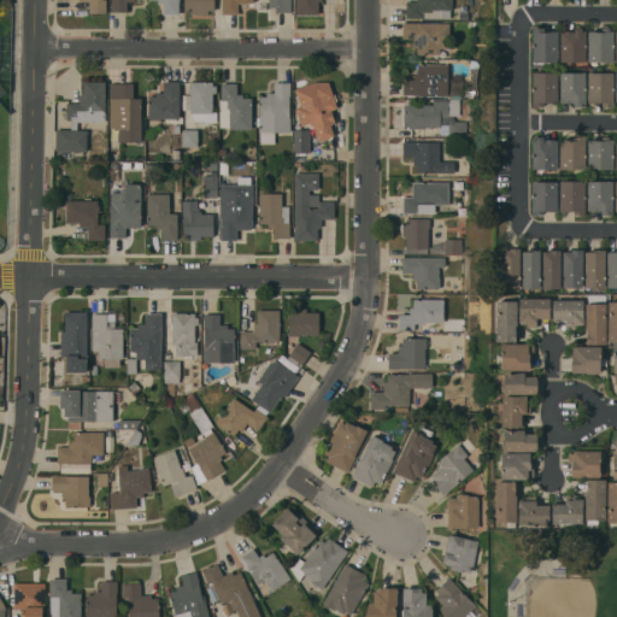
[(106,0),(106,13),(89,12),(89,0),(106,0)]
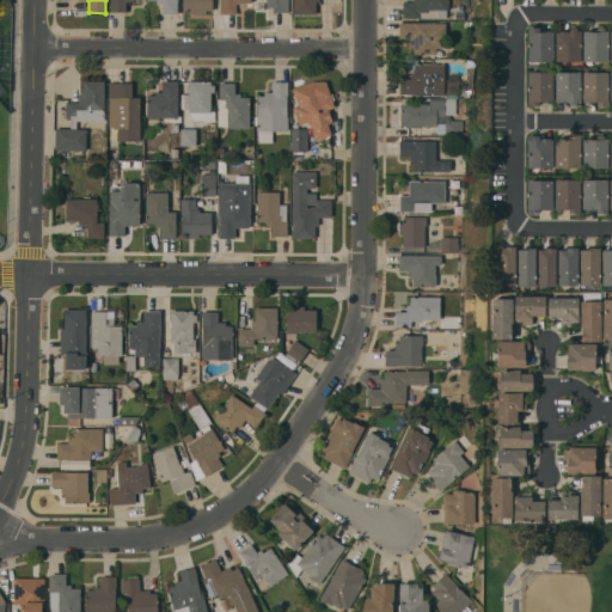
[(126,1),(126,11),(110,11),(110,0),(134,0),(134,1),(126,1)]
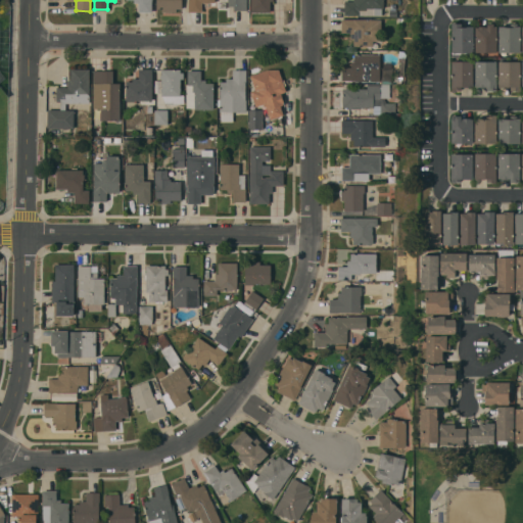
[(152,0),(152,11),(138,11),(138,2),(134,2),(134,0),(152,0)]
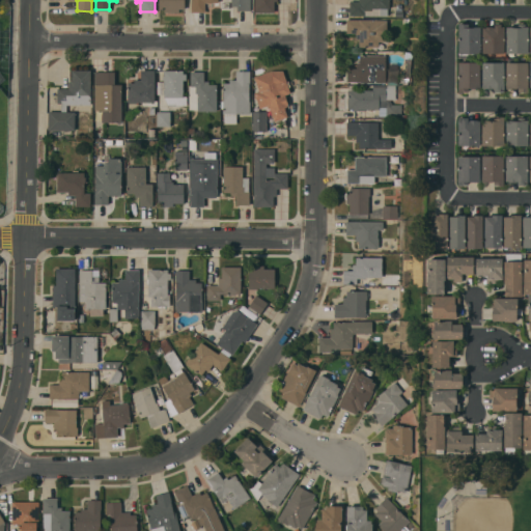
[(159,0),(185,0),(185,8),(178,8),(178,11),(164,11),(164,8),(159,8),(159,0)]
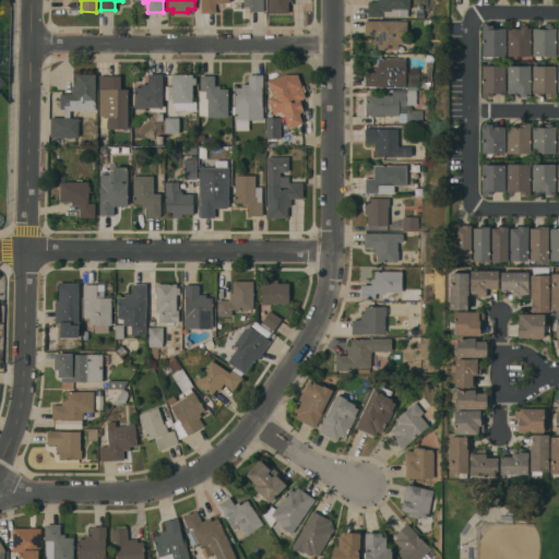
[(201,0),(230,0),(230,2),(224,2),(224,3),(217,3),(217,2),(215,2),(216,12),(201,12),(201,0)]
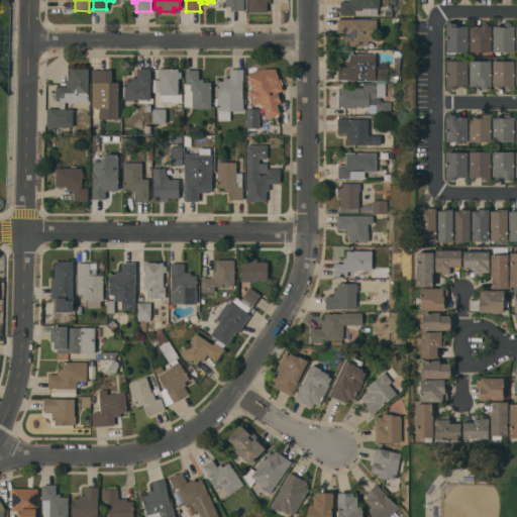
[(244,0),(244,9),(231,9),(231,5),(225,5),(225,0),(244,0)]
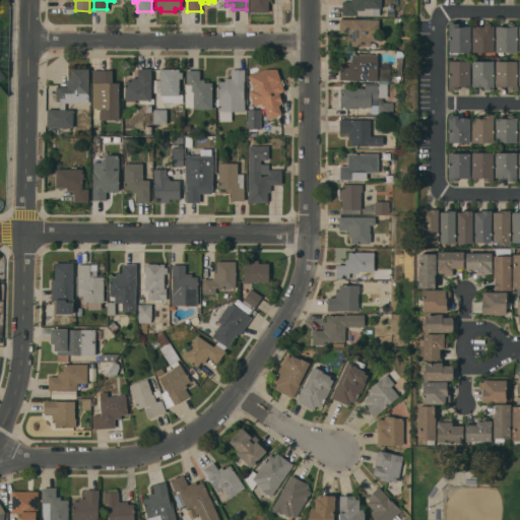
[(250,0),(269,0),(269,11),(250,11),(250,0)]
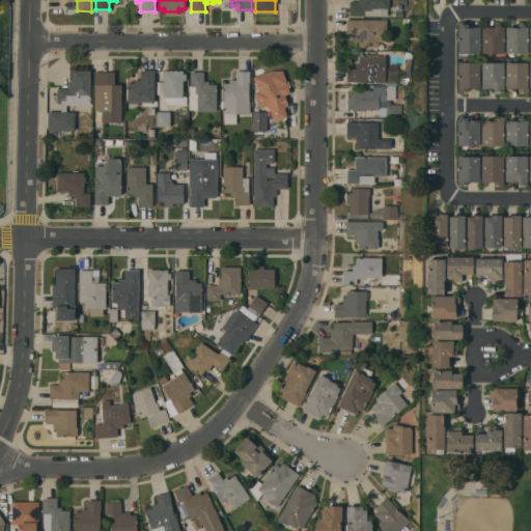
[(389,0),(389,7),(387,7),(387,16),(363,16),(363,15),(350,15),(350,0),(359,1),(359,0),(389,0)]
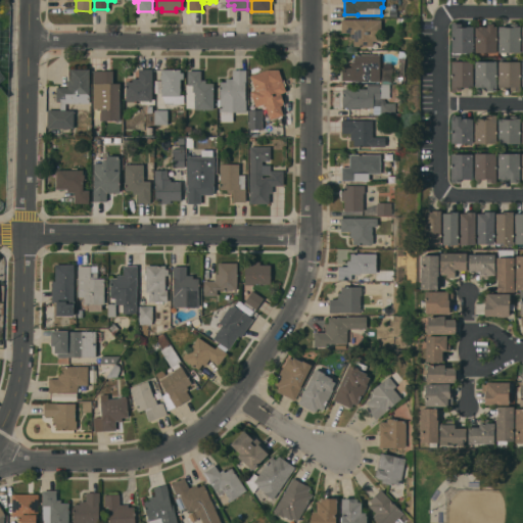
[(381,18),(381,40),(373,40),(373,45),(353,45),(353,40),(350,40),(350,33),(341,32),(341,18),(381,18)]
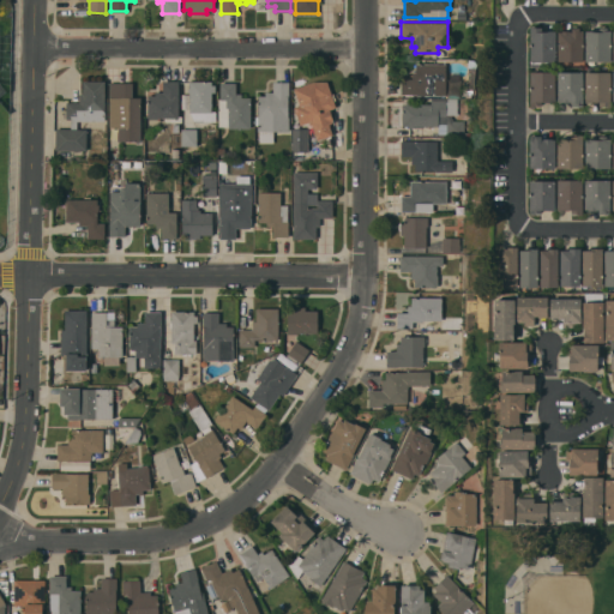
[(555,60),(530,60),(530,25),(536,25),(536,26),(542,26),(542,30),(548,31),(548,30),(557,30),(555,60)]
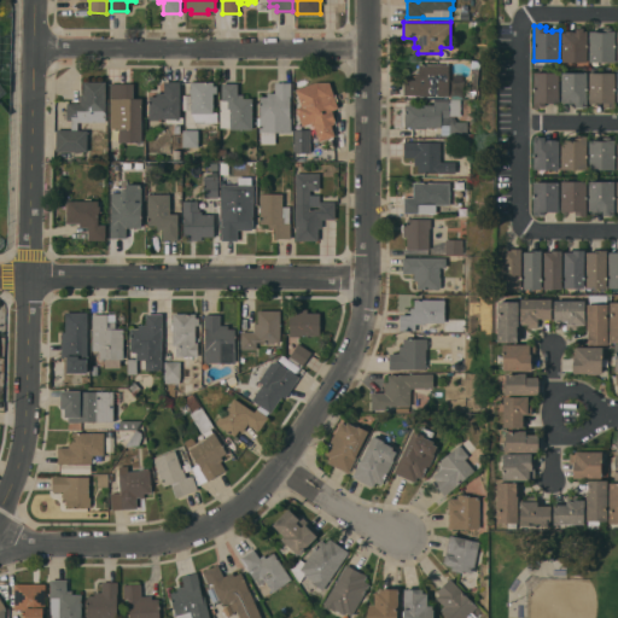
[(587,60),(561,60),(561,31),(565,31),(565,30),(573,30),(573,31),(576,31),(576,27),(583,27),(583,29),(587,29),(587,60)]
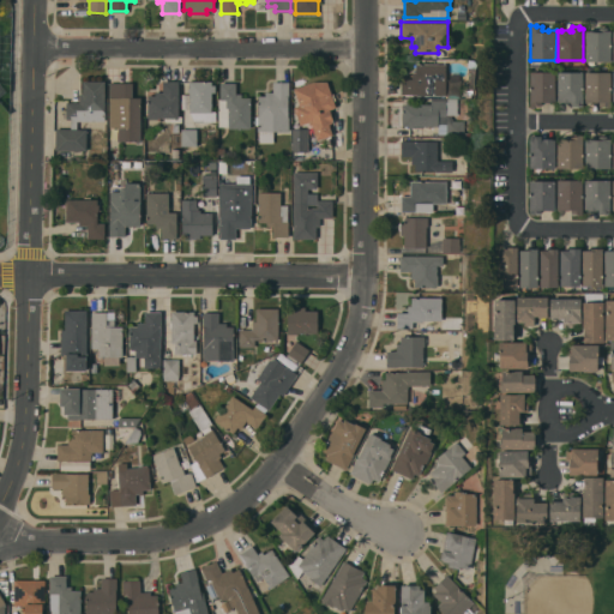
[(585,61),(585,30),(593,30),(600,30),(600,26),(608,26),(608,30),(611,30),(611,61),(585,61)]
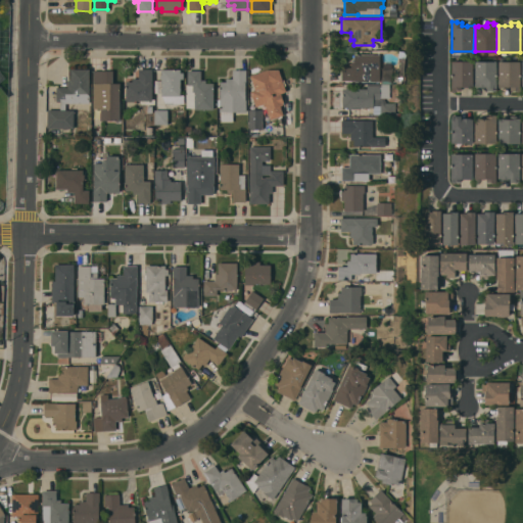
[(380,54),(379,81),(354,81),(354,80),(341,80),(342,66),(351,66),(351,60),(353,60),(354,53),(380,54)]
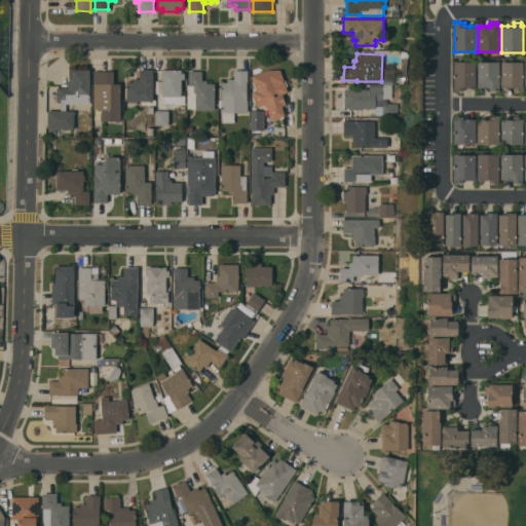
[(476,61),(476,87),(466,87),(466,86),(464,86),(464,89),(459,89),(459,90),(454,90),(454,61),(476,61)]
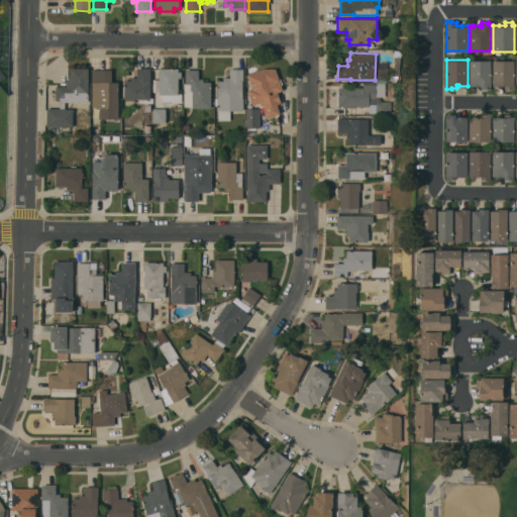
[(491,60),(491,89),(487,89),(487,88),(482,88),(482,85),(480,85),(480,86),(473,86),(473,85),(470,85),(470,60),(491,60)]
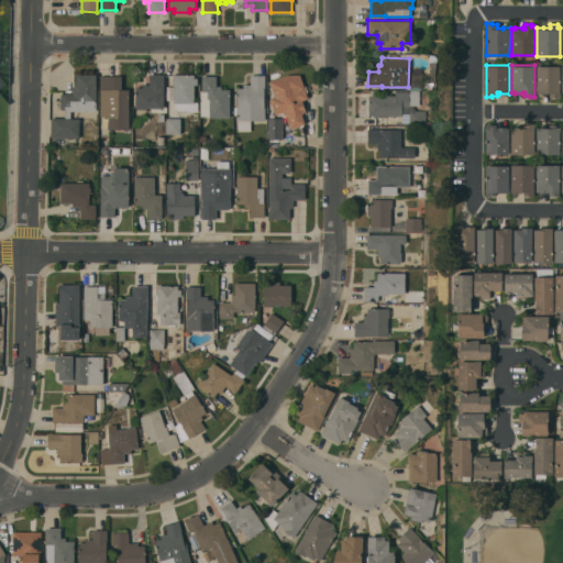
[(537,66),(560,65),(560,97),(554,97),(550,97),(550,92),(548,92),(537,92),(537,66)]
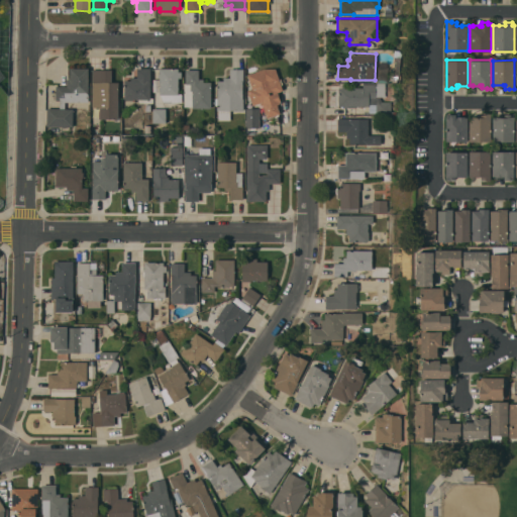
[(88,101),(65,101),(65,108),(73,108),(73,126),(46,126),(47,107),(60,107),(60,100),(56,100),(56,86),(67,86),(67,79),(70,79),(70,68),(88,68),(88,101)]
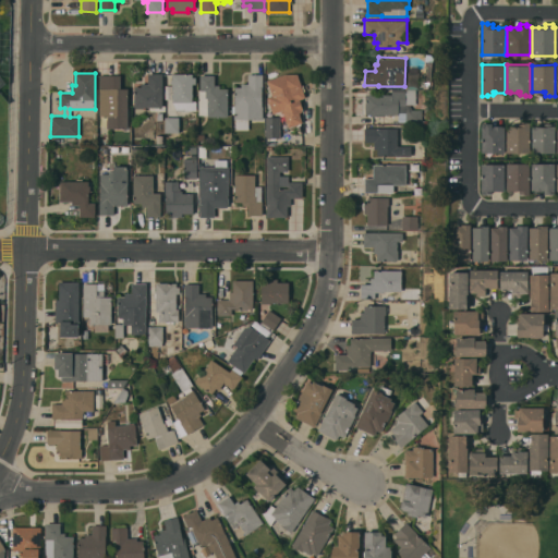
[(162,107),(143,107),(143,108),(135,108),(135,107),(134,107),(134,83),(148,83),(148,73),(162,73),(162,107)]
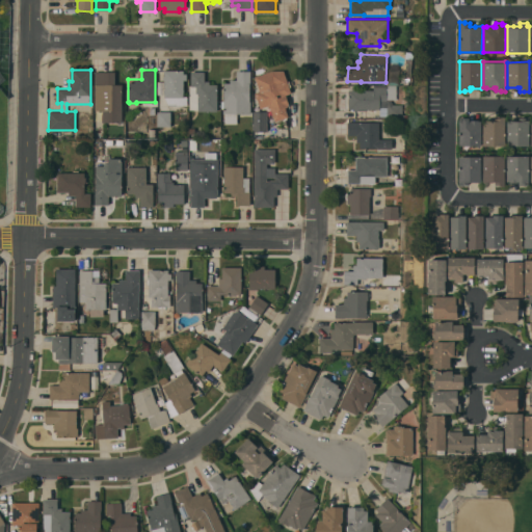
[(164,97),(164,79),(162,79),(162,76),(164,76),(164,70),(183,70),(183,73),(186,73),(186,80),(183,80),(183,96),(187,96),(187,105),(167,105),(164,97)]
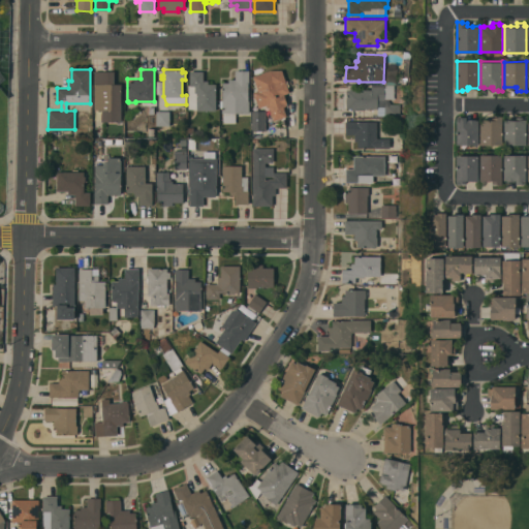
[(236,113),(236,123),(223,122),(223,113),(222,113),(222,107),(221,107),(221,99),(222,99),(222,82),(228,82),(228,79),(235,79),(235,69),(249,69),(249,83),(248,100),(249,100),(249,113),(236,113)]
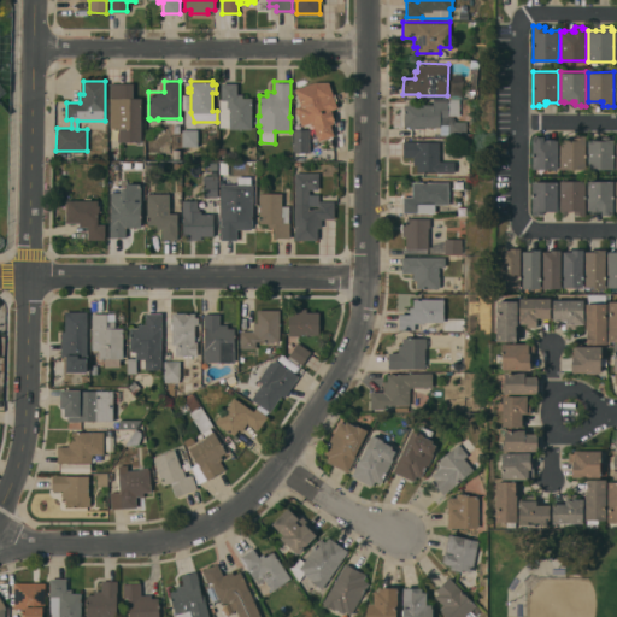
[(338,107),(331,110),(335,119),(334,123),(330,124),(334,135),(318,140),(313,124),(311,125),(310,122),(301,125),(298,115),(298,116),(295,110),(297,110),(295,106),(300,105),(295,88),(316,81),(329,81),(338,107)]
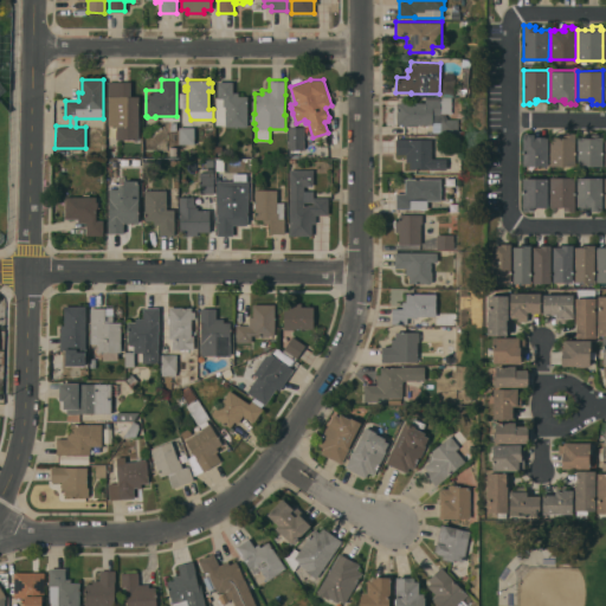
[(139,139),(116,139),(116,126),(108,126),(108,81),(130,81),(130,96),(139,96),(139,139)]
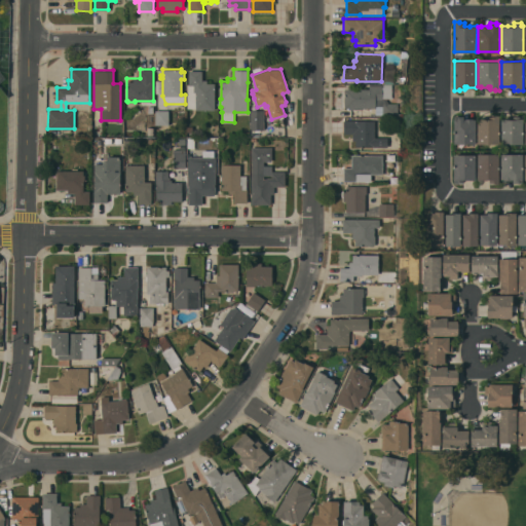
[(186,108),(186,84),(189,84),(189,70),(202,70),(202,79),(207,79),(207,82),(215,82),(215,109),(195,109),(195,108),(186,108)]
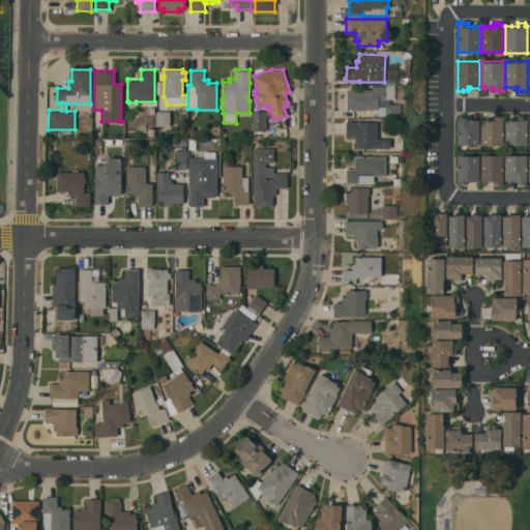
[(391,104),(401,104),(401,117),(385,117),(385,106),(378,106),(378,109),(357,108),(357,110),(353,110),(353,109),(347,109),(347,89),(350,89),(350,86),(357,86),(357,89),(372,89),(372,86),(385,86),(385,87),(386,87),(386,85),(394,85),(394,98),(389,98),(391,104)]
